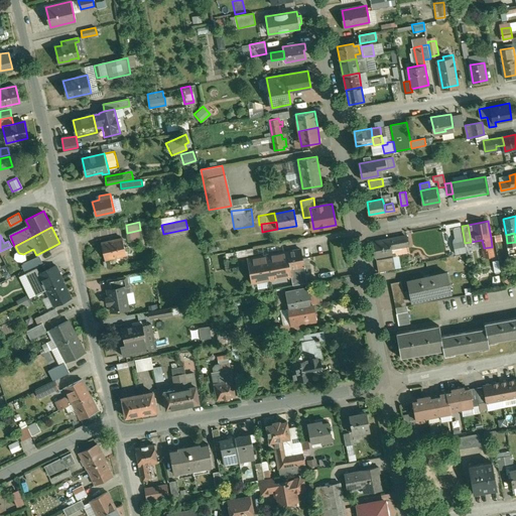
[(406,236),(374,242),(376,256),(393,253),(392,248),(408,245),(406,236)]
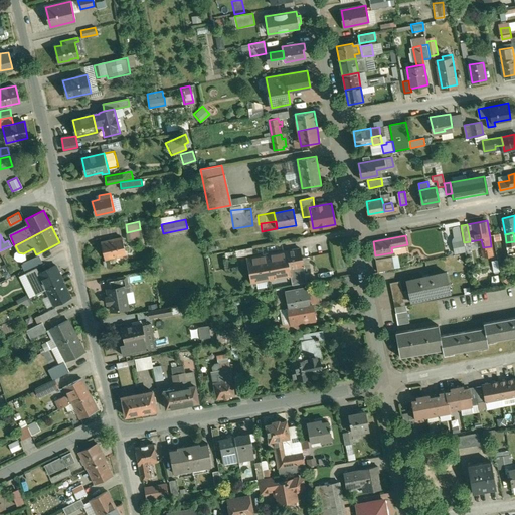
[(123,237),(102,241),(106,259),(127,253),(123,237)]
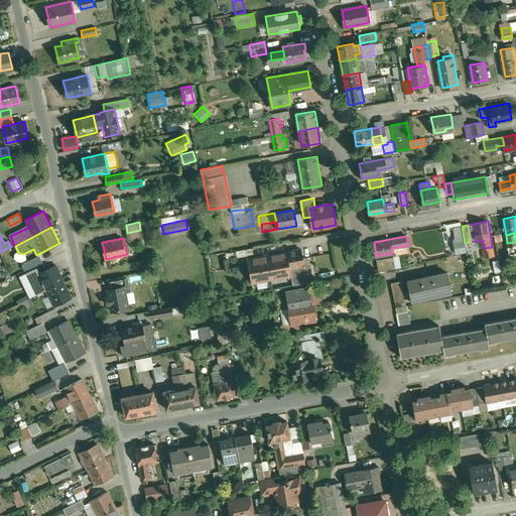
[(492,247),(484,248),(485,256),(494,255),(492,247)]
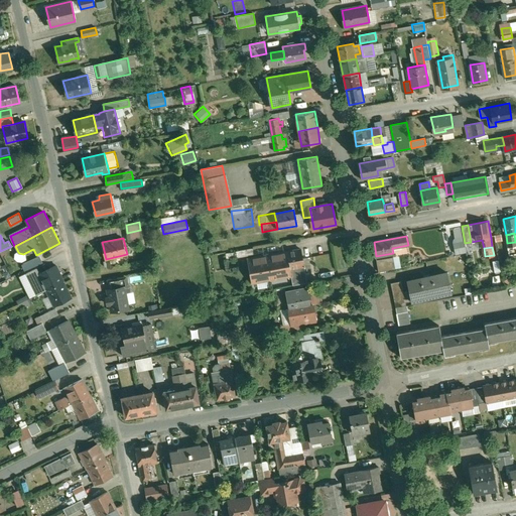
[(253,248),(237,251),(238,257),(254,254),(253,248)]
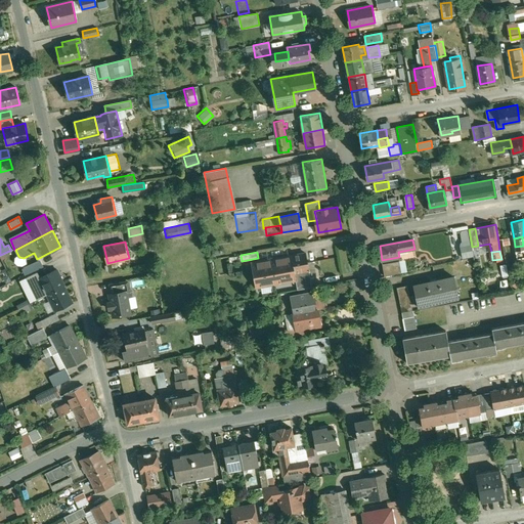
[(307,254),(251,263),(256,288),(296,280),(311,277),(307,254)]
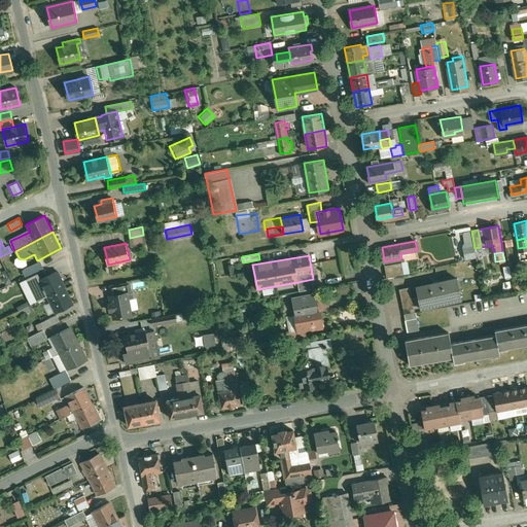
[(401,261),(385,265),(387,277),(403,274),(401,261)]
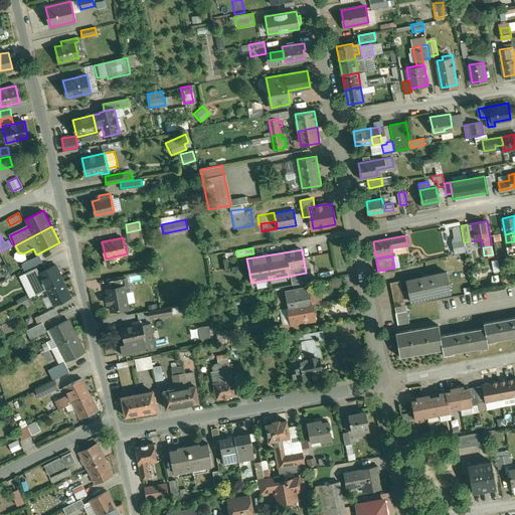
[(39,256),(22,265),(25,270),(42,262),(39,256)]
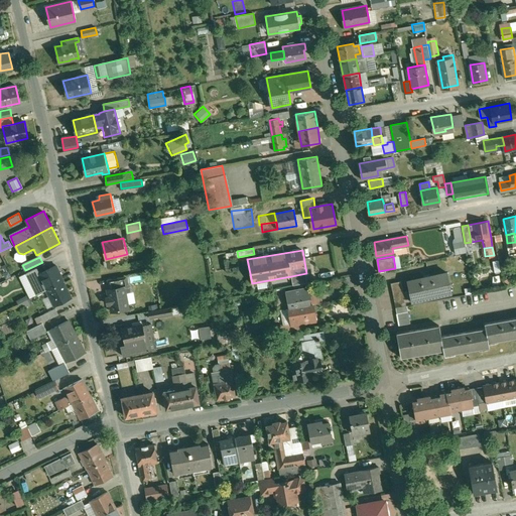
[(56,266),(39,274),(46,290),(63,281),(56,266)]
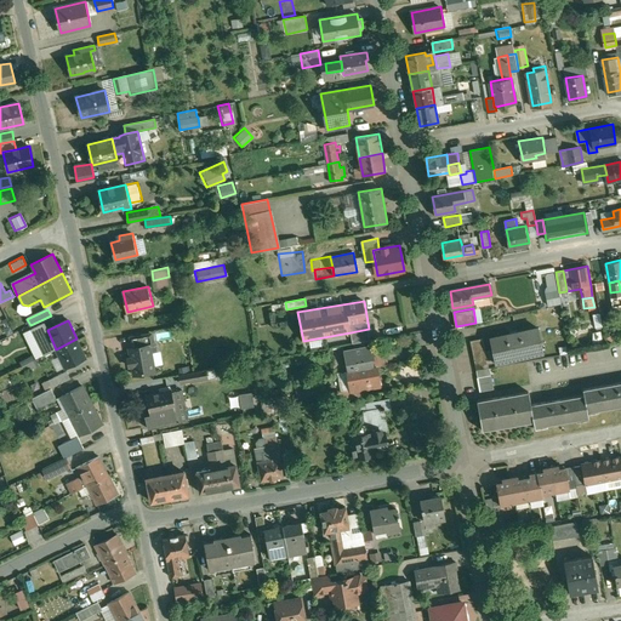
[(539,328),(490,337),(493,349),(495,362),(543,352),(539,328)]
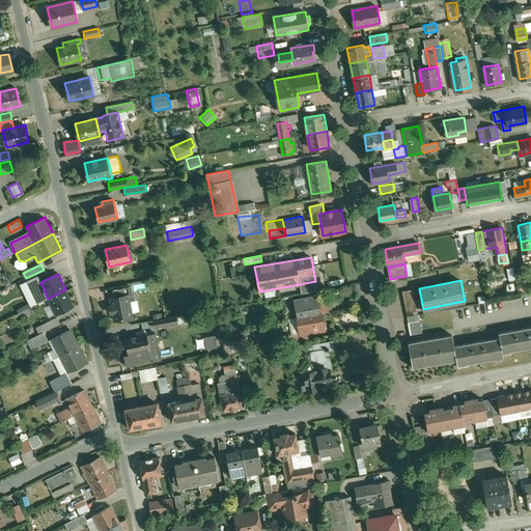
[(315,281),(300,284),(302,294),(316,290),(315,281)]
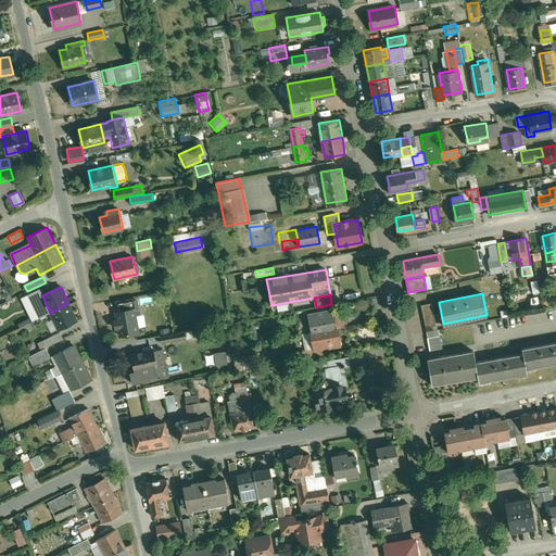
[(136,298),(116,301),(118,312),(134,308),(134,310),(138,308),(136,298)]
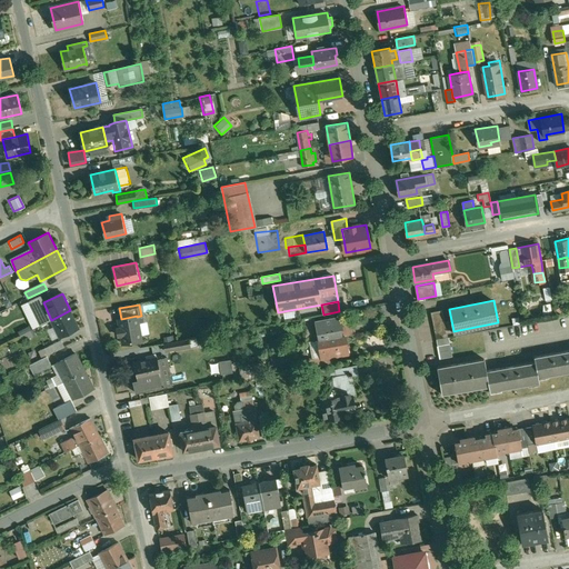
[(443,309),(431,312),(437,338),(448,336),(446,321),(443,309)]
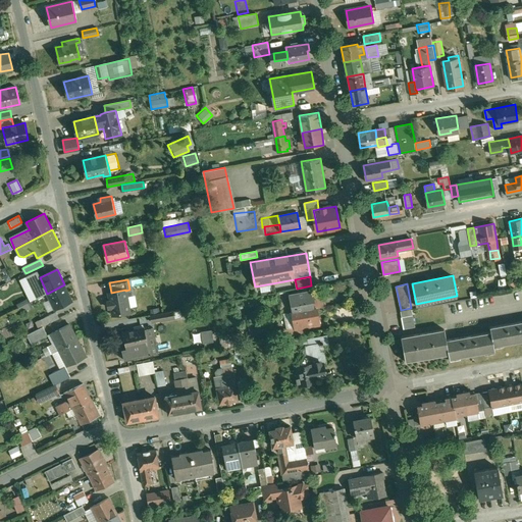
[(64,284),(47,294),(55,309),(72,301),(64,284)]
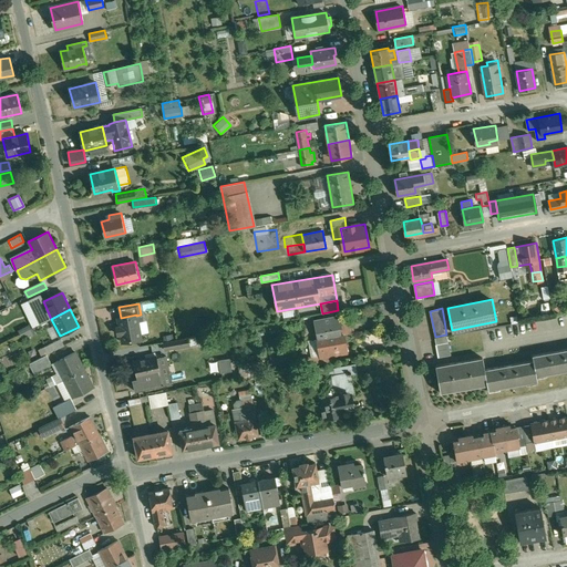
[(121,318),(119,318),(120,327),(116,327),(117,334),(121,333),(123,342),(141,339),(136,316),(136,315),(121,318)]
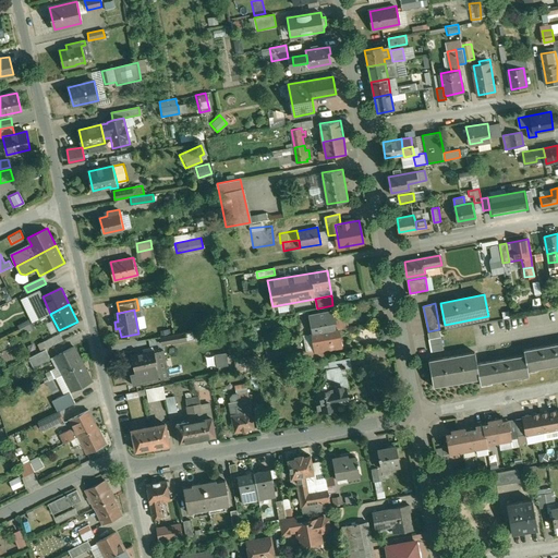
[(335,310),(310,315),(313,334),(336,329),(335,323),(337,322),(335,310)]
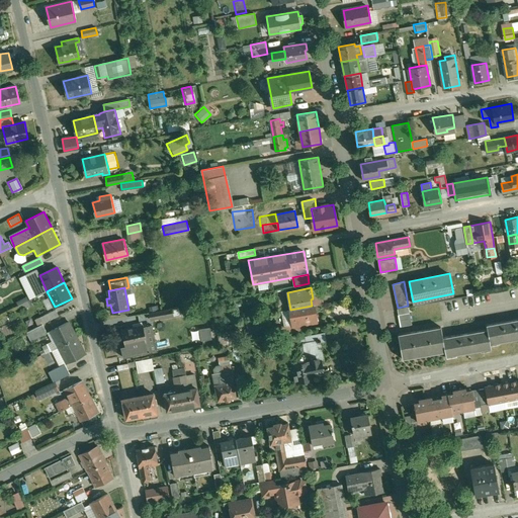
[(290,310),(292,319),(293,319),(295,325),(300,324),(300,325),(317,322),(315,306),(312,306),(290,310)]
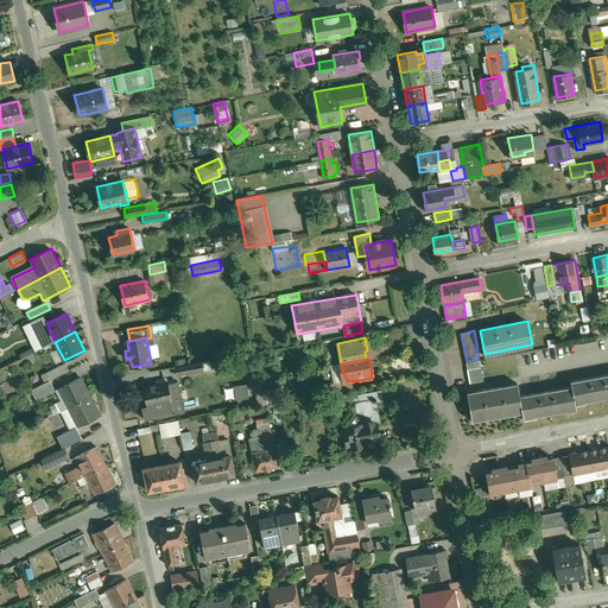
[(479,359),(467,361),(468,368),(481,367),(479,359)]
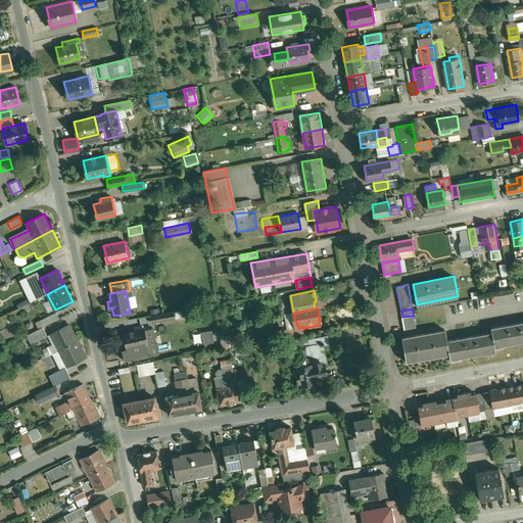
[(179,311),(151,316),(152,322),(176,318),(174,312),(179,311)]
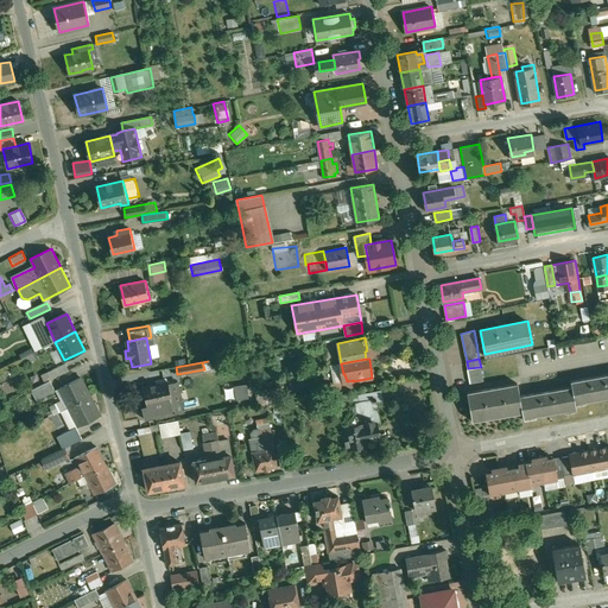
[(65,363),(48,372),(52,379),(69,371),(65,363)]
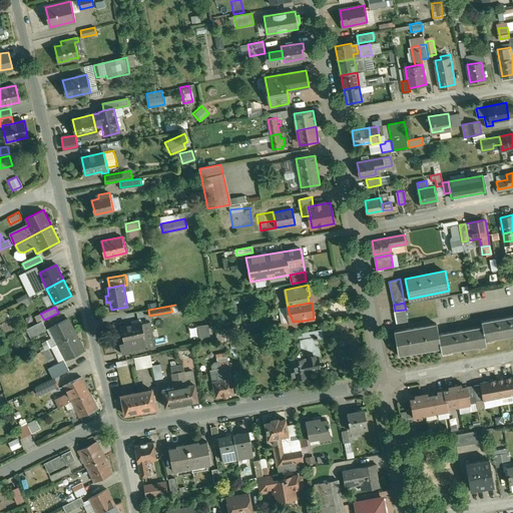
[(395,311),(395,312),(397,323),(408,321),(406,310),(395,311)]
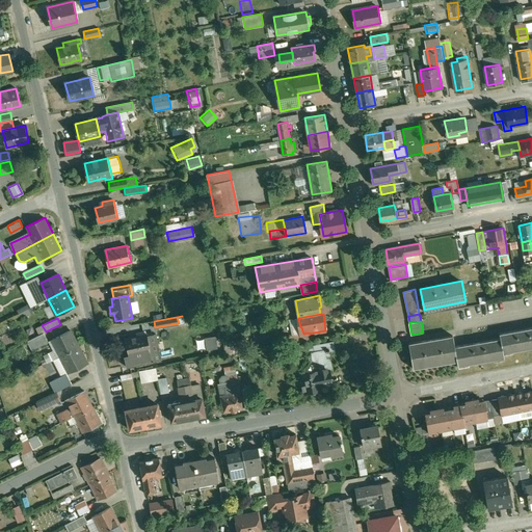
[(531,326),(500,333),(501,338),(503,351),(512,350),(531,347),(531,326)]
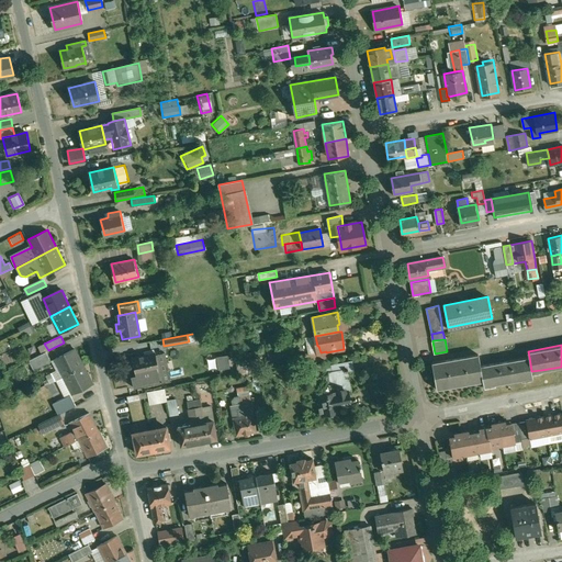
[(75,349),(56,359),(65,375),(83,366),(75,349)]
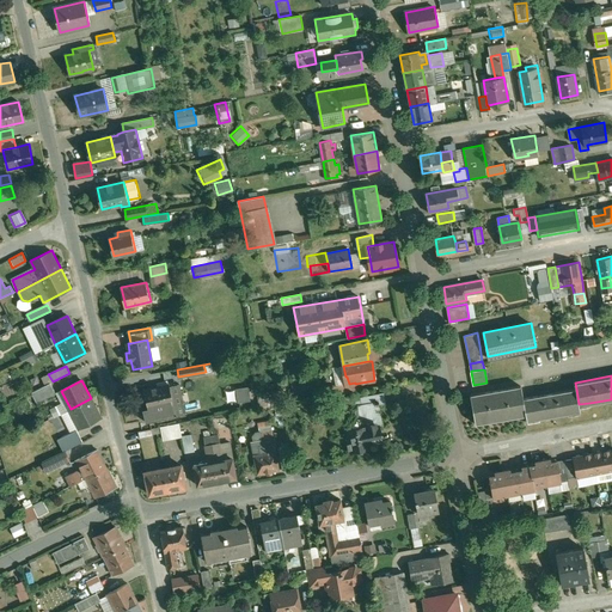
[(50,383),(31,392),(37,403),(56,393),(50,383)]
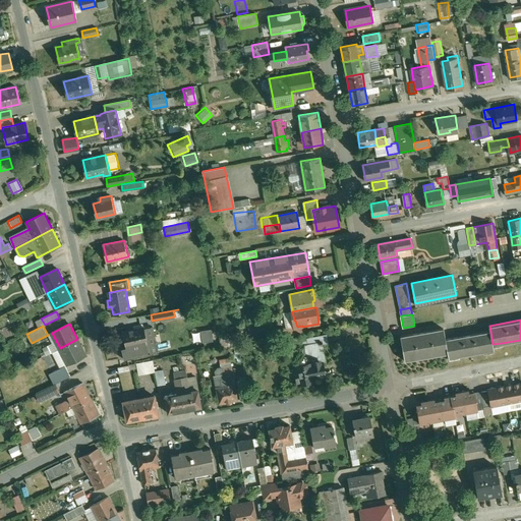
[(145,327),(123,331),(127,347),(149,343),(145,327)]
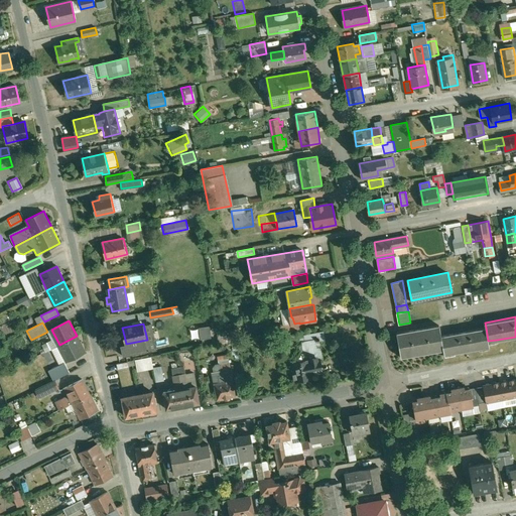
[(439,325),(397,333),(401,357),(443,350),(441,335),(439,325)]
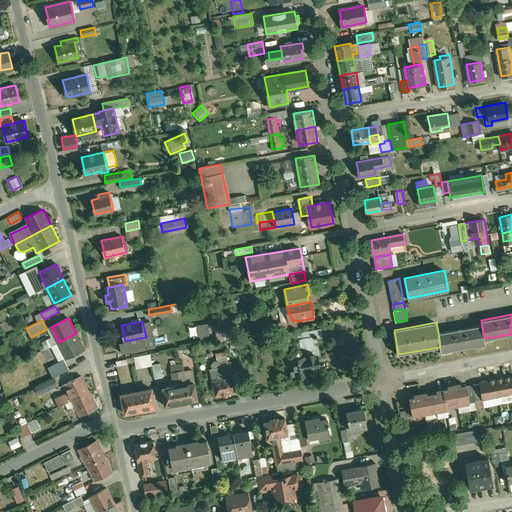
[(195,335),(207,334),(206,323),(194,324),(195,335)]
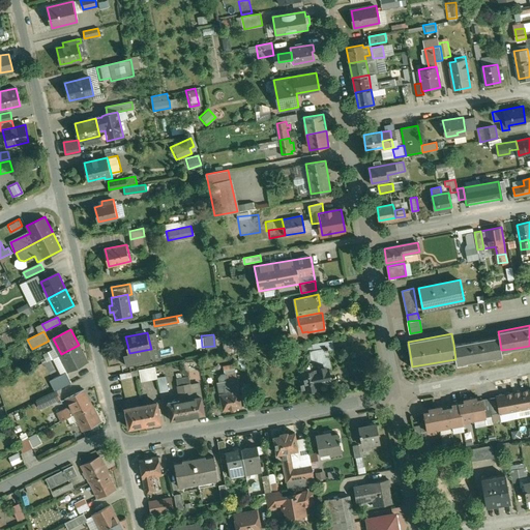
[(499,336),(453,344),(455,359),(457,363),(467,361),(467,362),(492,358),(492,357),(501,356),(501,350),(499,336)]
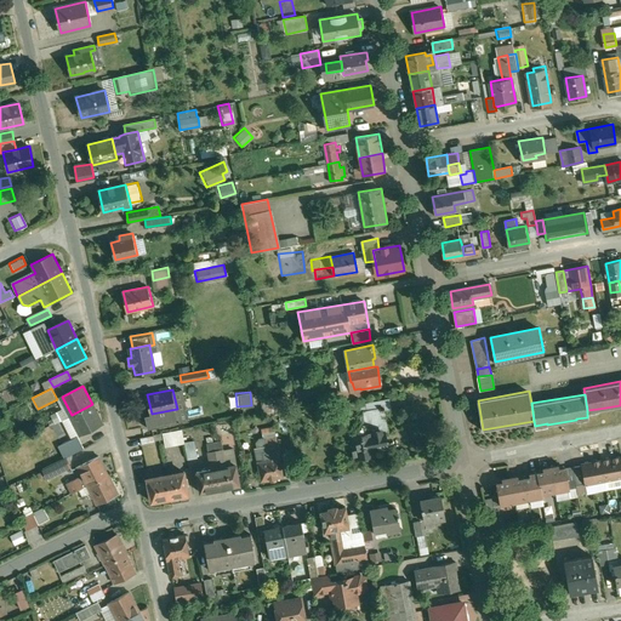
[(389,397),(365,402),(368,412),(385,409),(392,408),(389,397)]
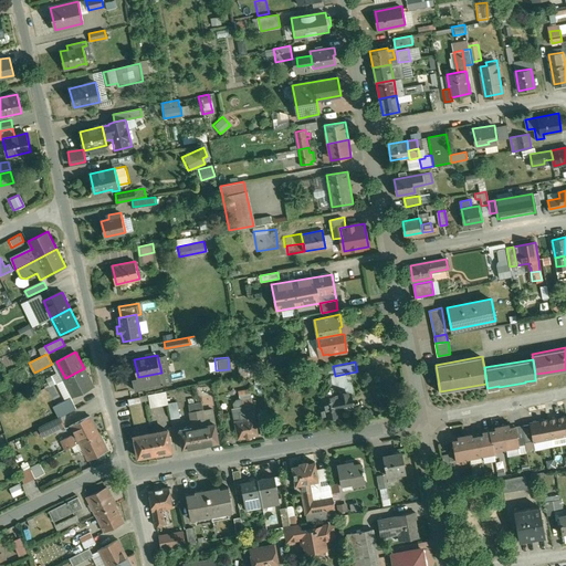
[(350,373),(335,376),(333,366),(328,367),(333,386),(322,388),(324,396),(320,397),(324,417),(342,413),(341,409),(354,407),(353,402),(352,391),(354,391),(350,373)]
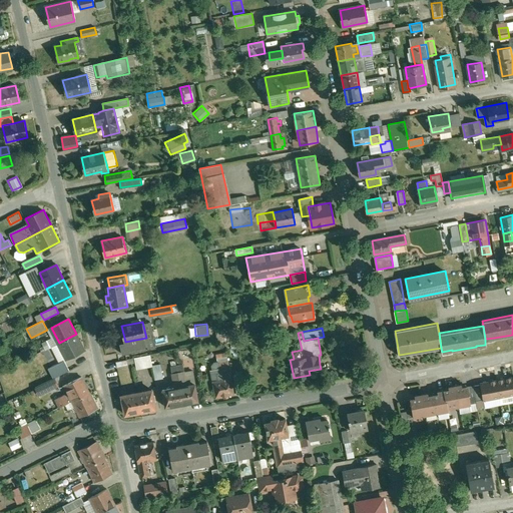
[(76,334),(59,343),(65,355),(67,359),(84,350),(76,334)]
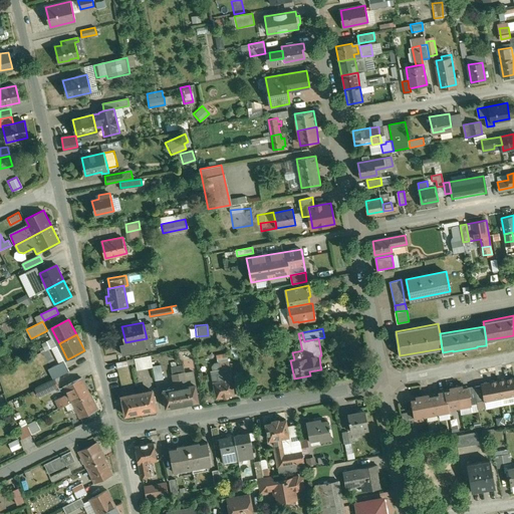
[(59,343),(56,344),(57,345),(44,352),(49,363),(65,355),(59,343)]
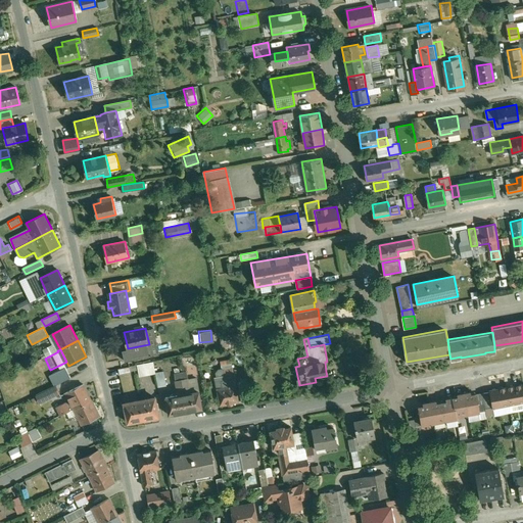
[(164,370),(155,372),(158,386),(167,384),(164,370)]
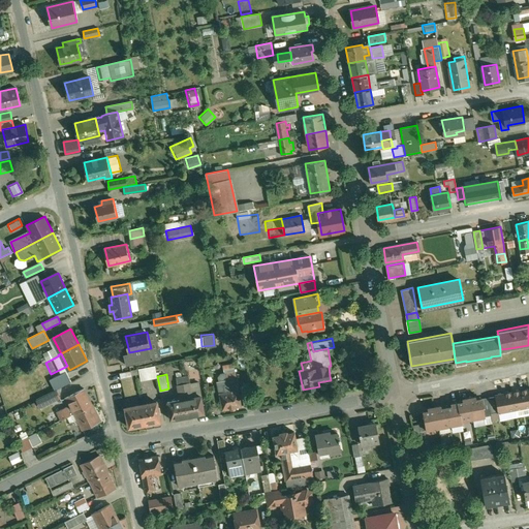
[(184,376),(177,377),(181,399),(193,397),(189,375),(184,376)]
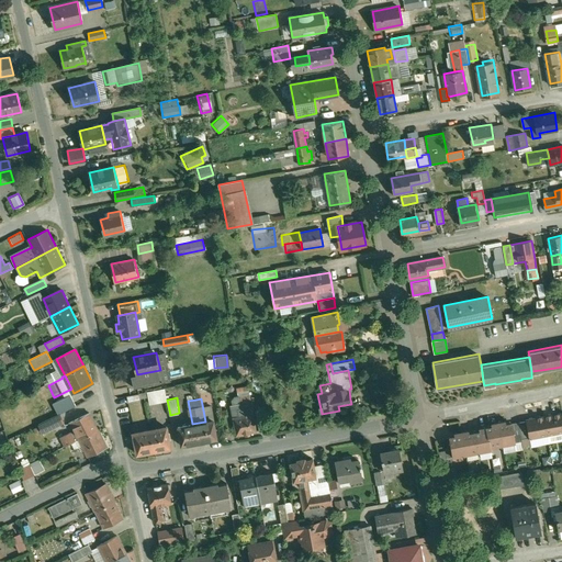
[(160,408),(152,409),(153,417),(161,416),(160,408)]
